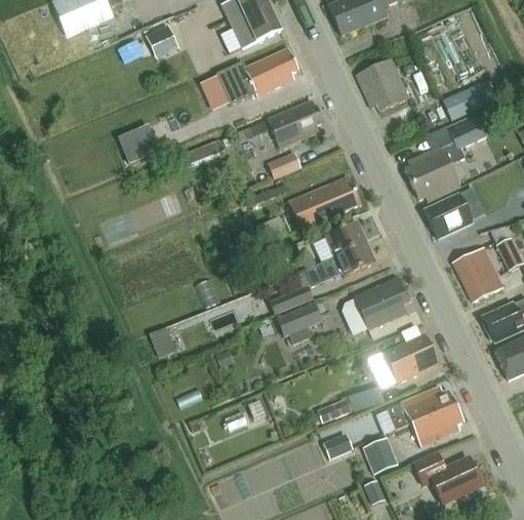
[(51,0),(67,35),(111,16),(104,0),(51,0)]
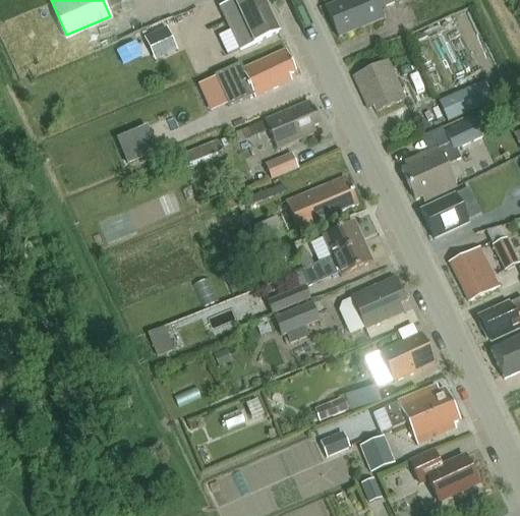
[(241,46),(278,29),(264,0),(228,0),(222,3),(241,46)]
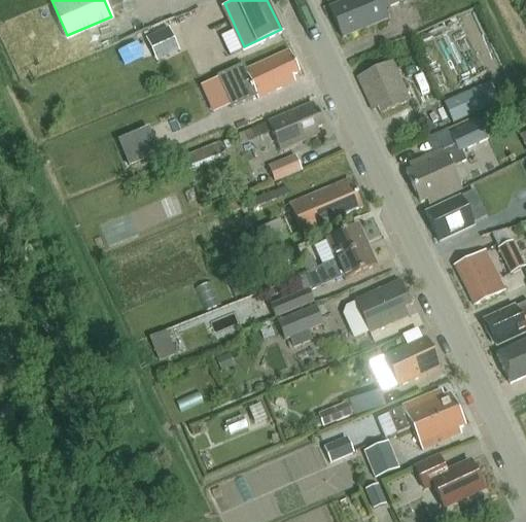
[(340,0),(330,4),(343,34),(387,15),(383,6),(396,0),(340,0)]
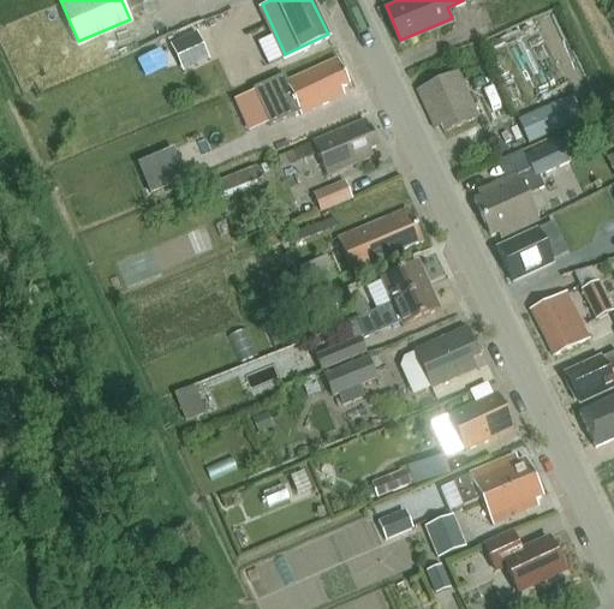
[(195,28),(170,40),(183,66),(208,54),(195,28)]
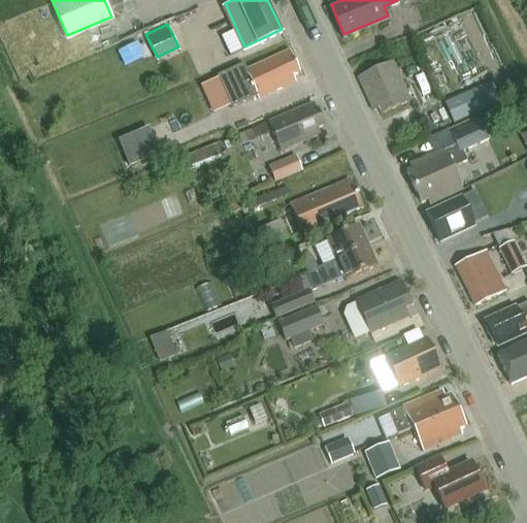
[(300,69),(291,46),(245,67),(257,91),(259,95),(297,77),(294,72),(300,69)]
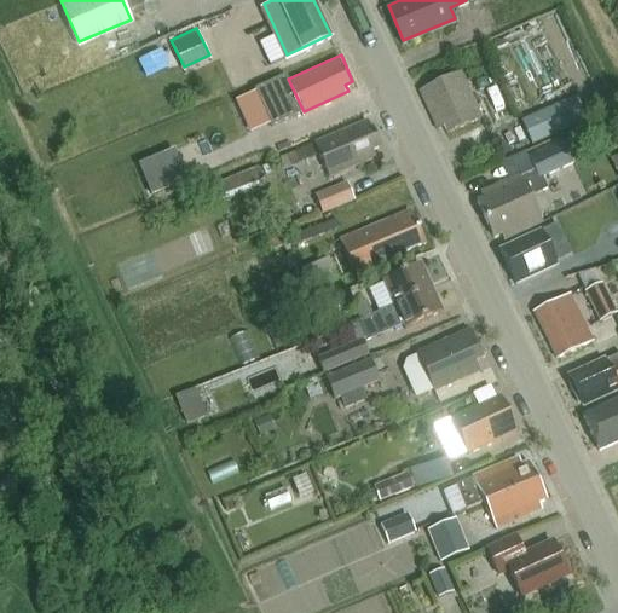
[(420,86),(438,126),(445,122),(448,129),(483,114),(461,67),(420,86)]
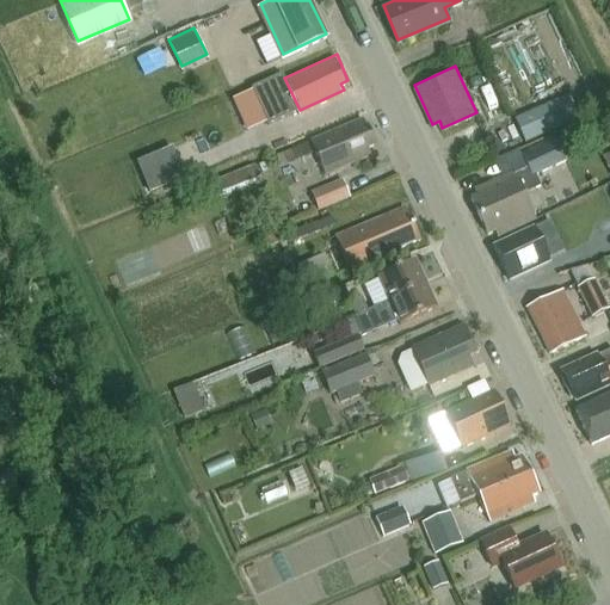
[(281,69),(248,85),(265,119),(297,105),(284,78),(281,69)]
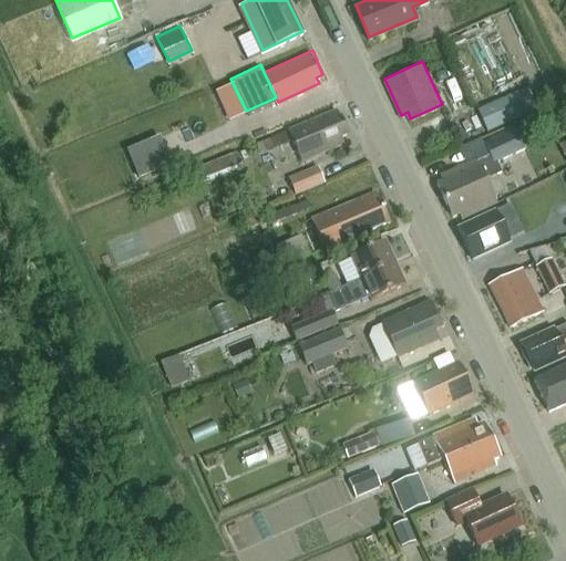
[(476,106),(486,130),(535,107),(525,84),(476,106)]
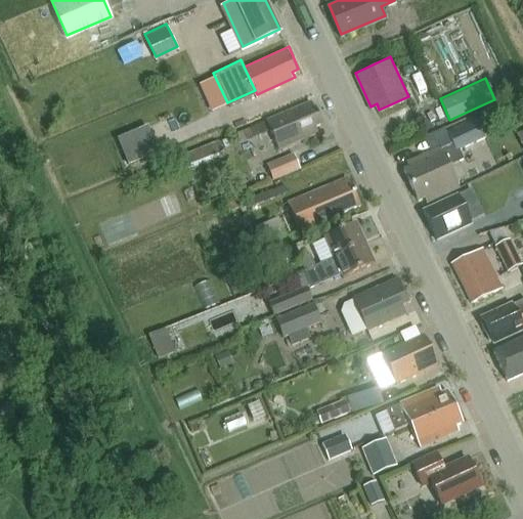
[(257,122),(236,131),(240,139),(261,130),(261,131),(271,127),(279,147),(319,130),(316,125),(321,122),(311,98),(257,122)]
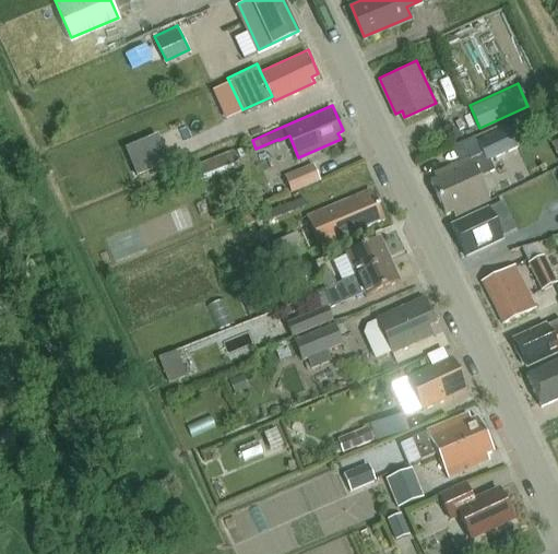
[(508,125),(476,139),(481,151),(484,157),(488,155),(515,142),(508,125)]
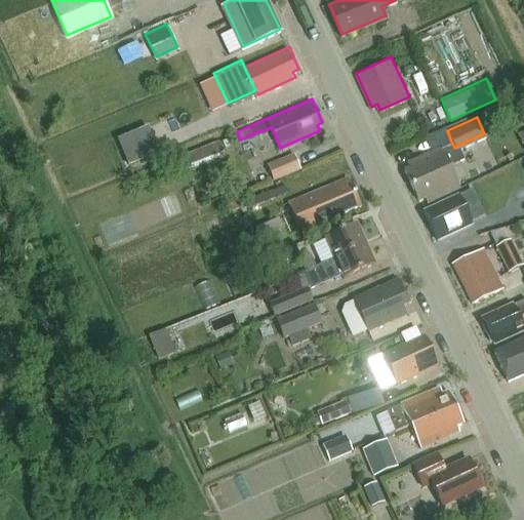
[(217,138),(180,154),(186,164),(222,150),(217,138)]
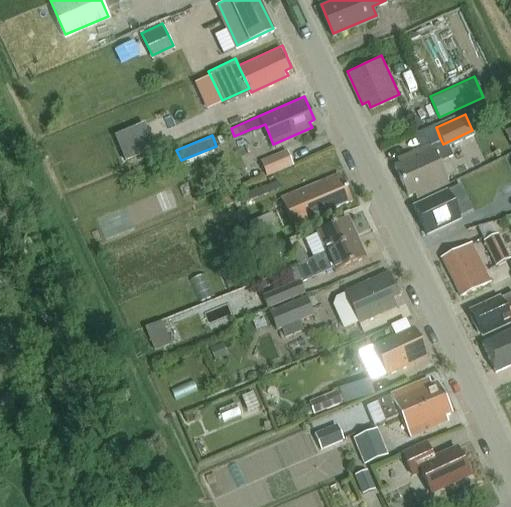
[(448,154),(452,152),(447,142),(443,144),(440,138),(431,143),(438,158),(448,154)]
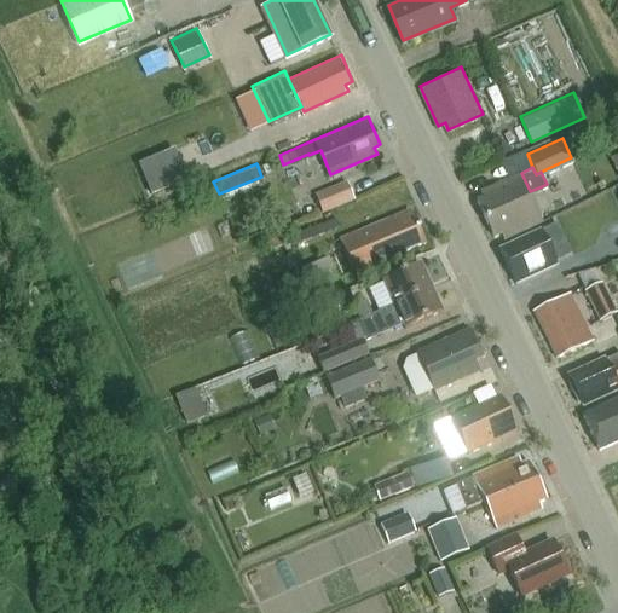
[(484,195),(478,197),(495,233),(502,230),(506,237),(543,219),(539,212),(552,207),(542,186),(530,191),(521,173),(520,169),(481,189),(484,195)]
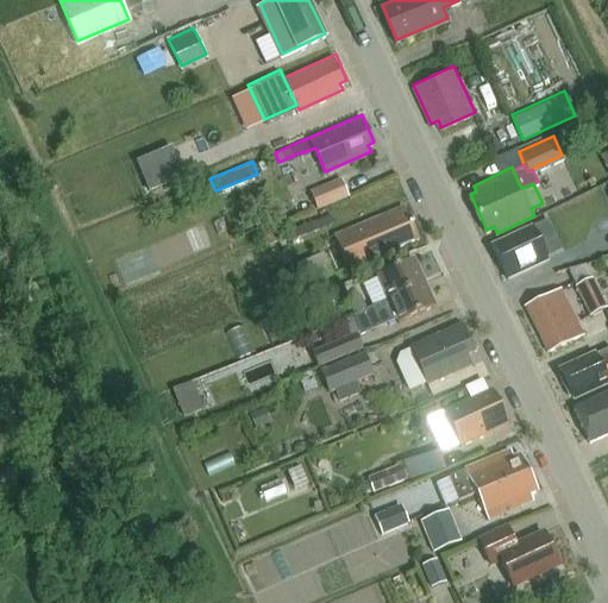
[(342,176),(311,190),(318,206),(349,192),(342,176)]
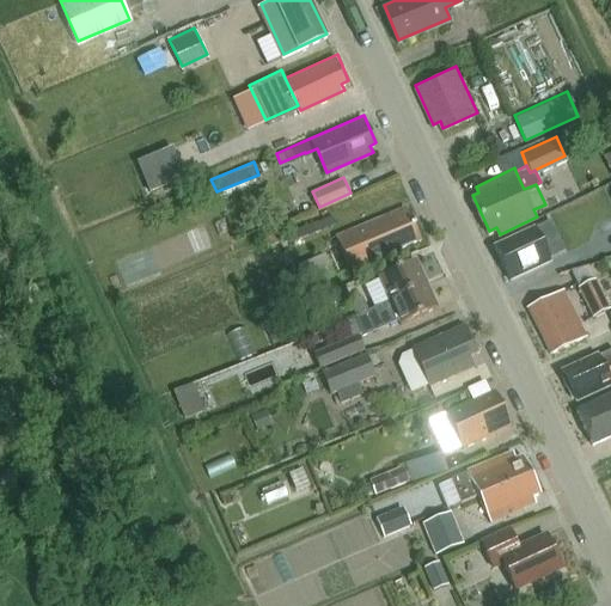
[(211,182),(196,188),(200,196),(214,191),(211,182)]
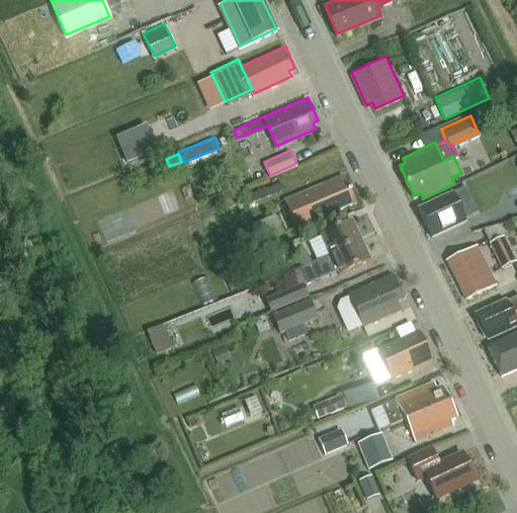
[(356,199),(346,176),(345,177),(344,173),(285,197),(296,225),(356,199)]
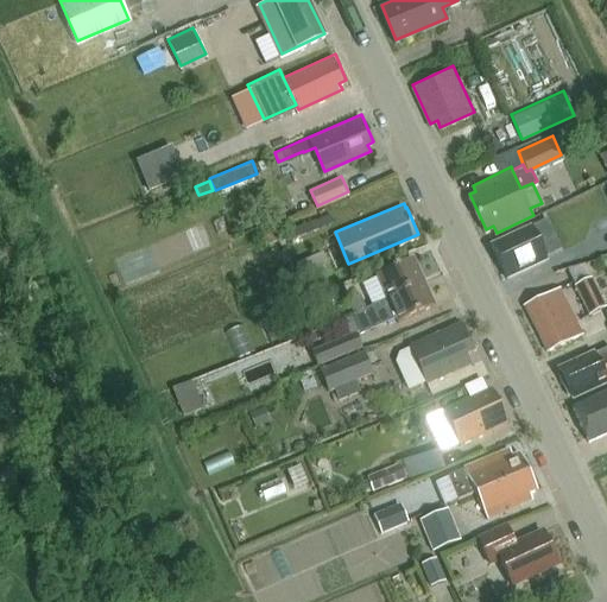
[(321,215),(284,228),(288,238),(332,220),(329,211),(328,211),(321,215)]
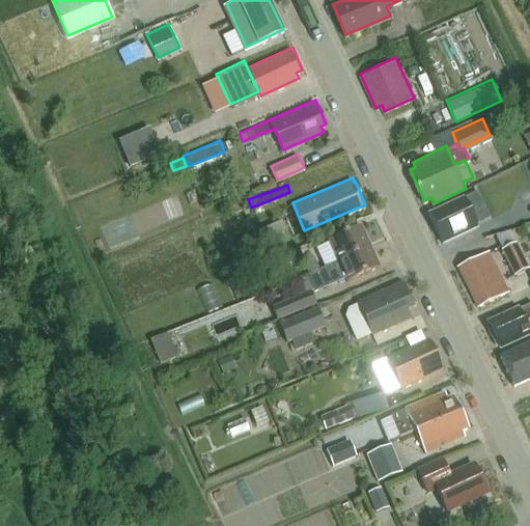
[(463,195),(428,212),(442,240),(476,223),(463,195)]
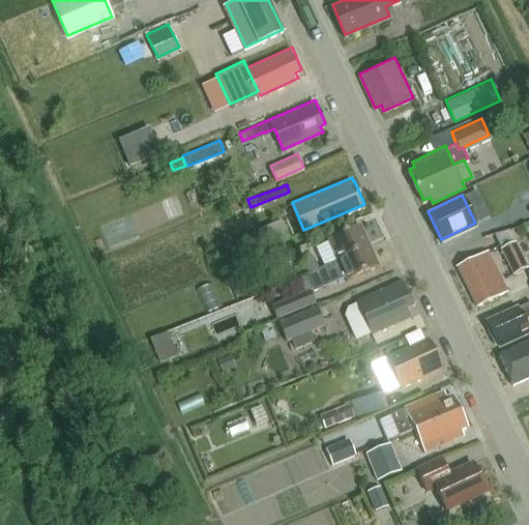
[(237,199),(228,203),(232,211),(241,206),(237,199)]
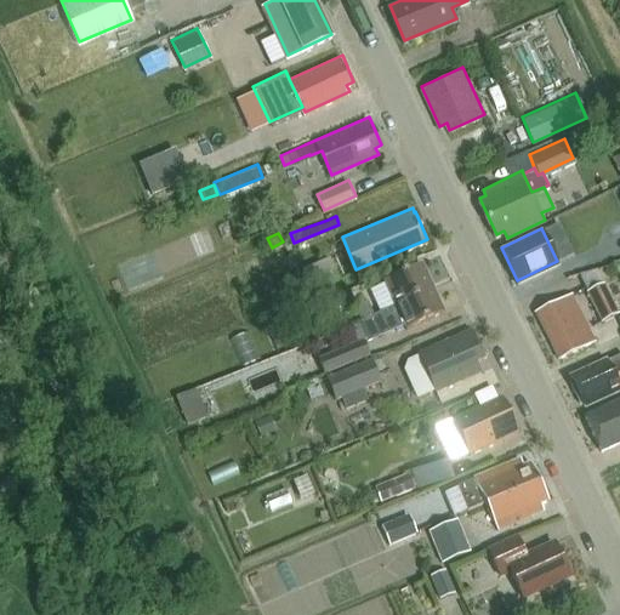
[(305,265),(301,266),(301,268),(310,286),(311,290),(316,288),(339,278),(328,255),(305,265)]
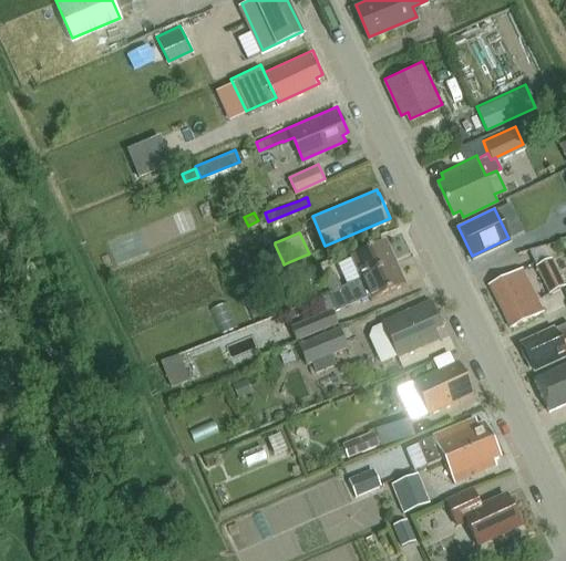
[(361,276),(395,260),(386,238),(352,253),(361,276)]
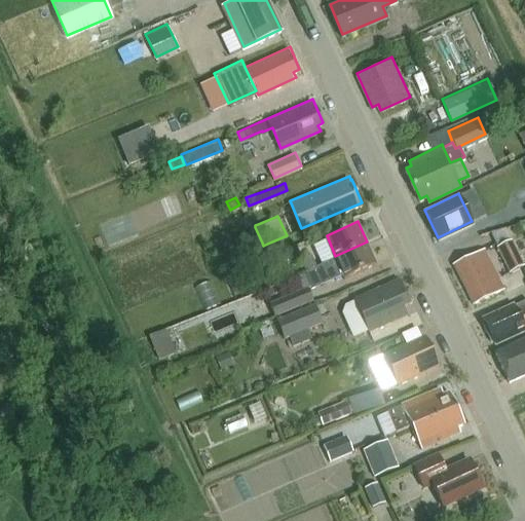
[(240,233),(232,236),(239,252),(247,249),(259,244),(253,228),(240,233)]
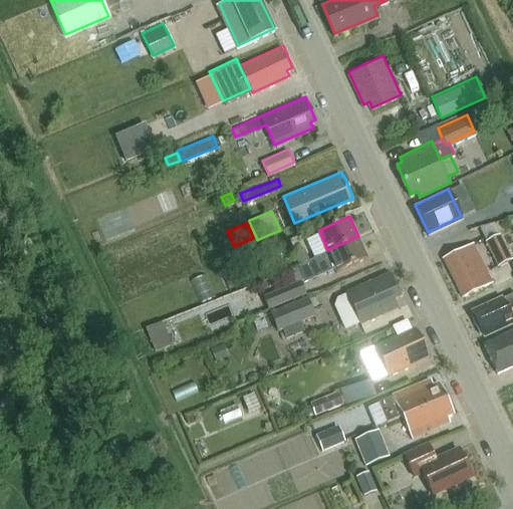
[(511,257),(499,232),(486,238),(499,263),(511,257)]
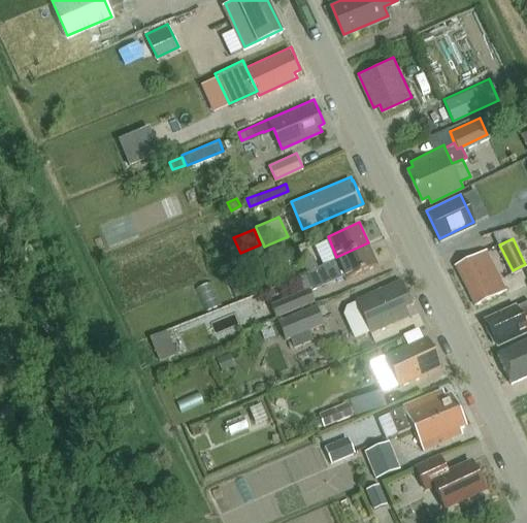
[(346,278),(377,263),(368,242),(336,257),(320,264),(319,265),(308,269),(306,270),(305,270),(314,288),(344,273),(346,278)]
